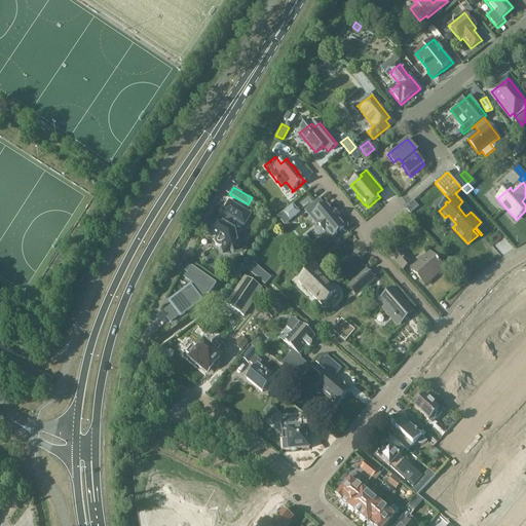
[(310,208),(315,214),(314,215),(321,223),(318,224),(325,231),(326,229),(332,237),(333,237),(344,228),(338,220),(339,219),(334,212),(332,213),(326,205),(325,207),(320,200),(310,208)]
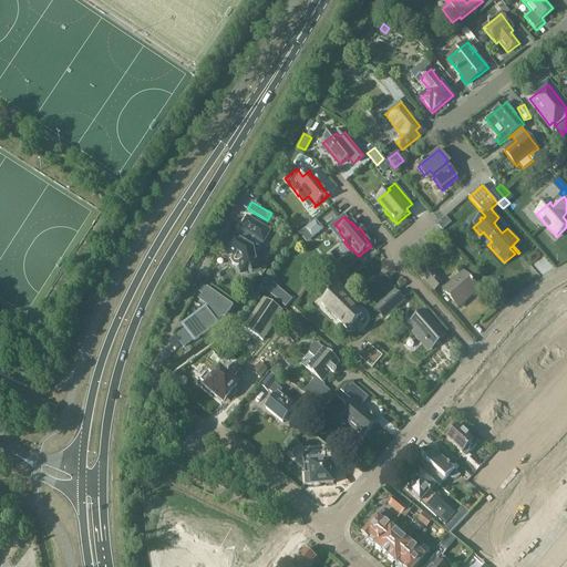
[(236,236),(226,251),(233,256),(232,258),(232,261),(233,264),(235,266),(237,266),(239,266),(241,274),(260,270),(256,253),(258,253),(271,232),(270,232),(264,227),(247,217),(240,228),(241,229),(237,236),(236,236)]
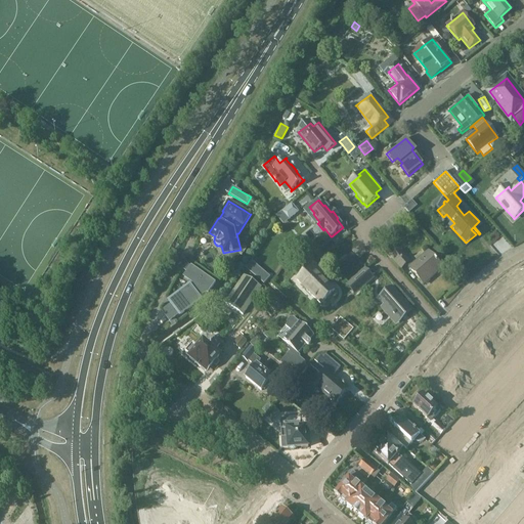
[(408,211),(417,206),(413,201),(405,205),(408,211)]
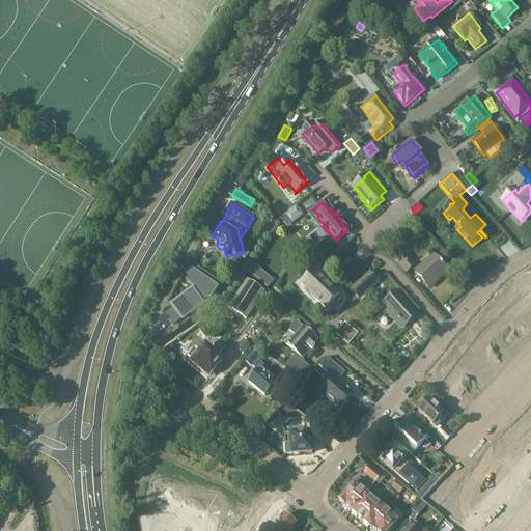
[(296,206),(285,215),(292,224),(303,216),(296,206)]
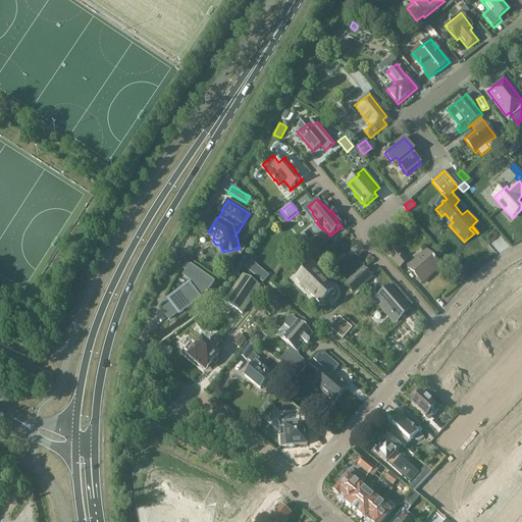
[(393,253),(378,238),(374,242),(388,257),(393,253)]
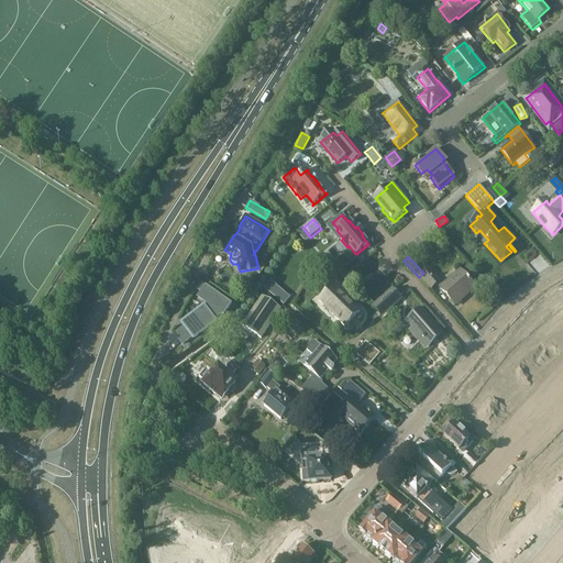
[(431,289),(437,285),(440,288),(455,306),(475,288),(460,272),(443,286),(440,282),(441,280),(430,268),(420,277),(431,289)]
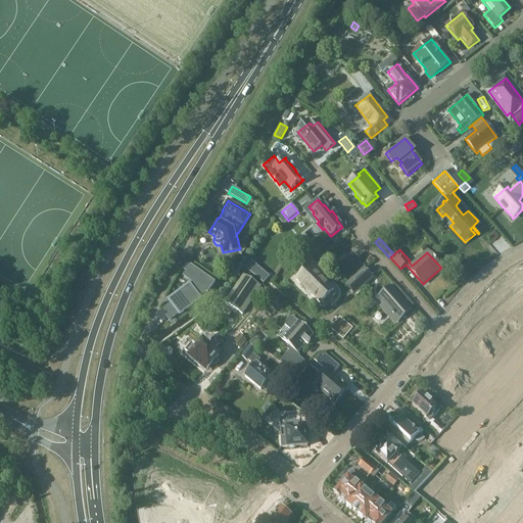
[(245,268),(264,283),(270,276),(251,259),(245,268)]
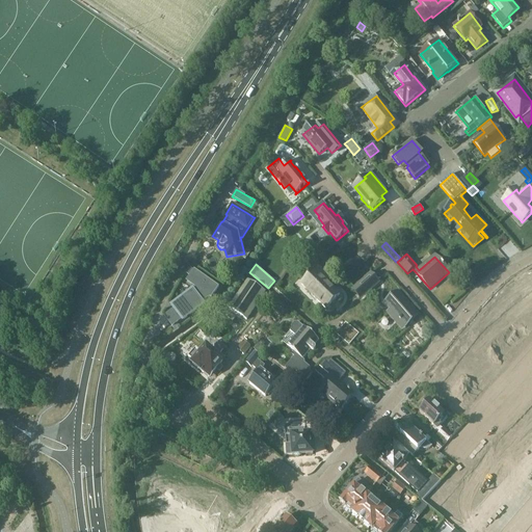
[(171,310),(163,316),(171,326),(179,321),(180,322),(204,304),(202,302),(208,297),(210,299),(218,287),(193,269),(185,281),(195,288),(168,307),(171,310)]
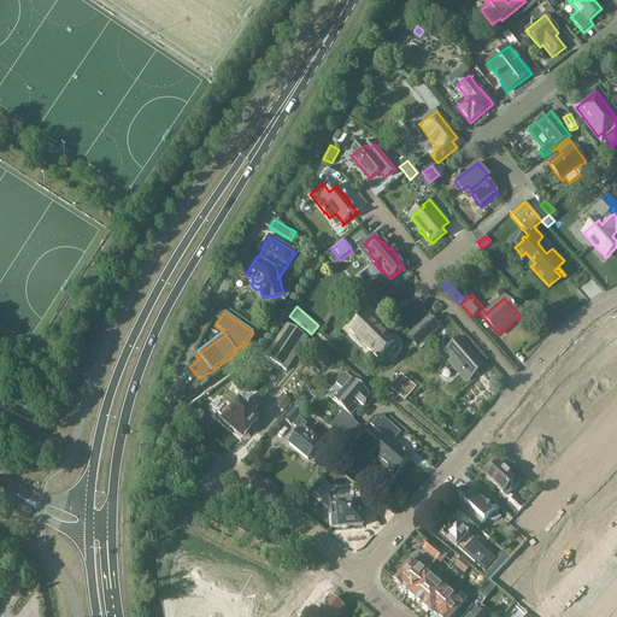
[(378,358),(394,342),(366,313),(350,330),(378,358)]
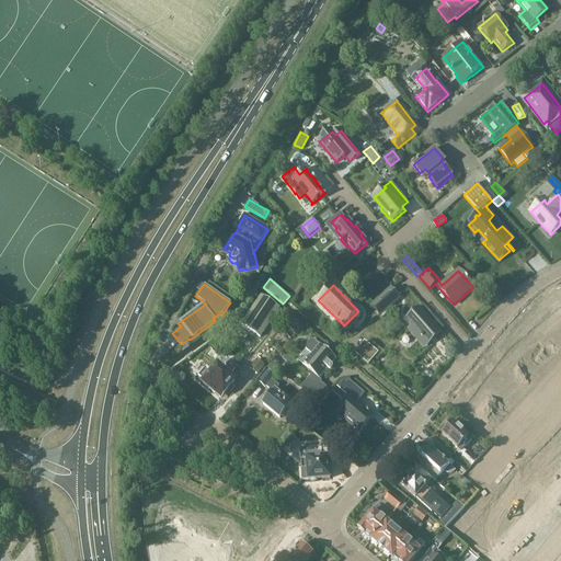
[(399,298),(391,289),(375,304),(382,312),(399,298)]
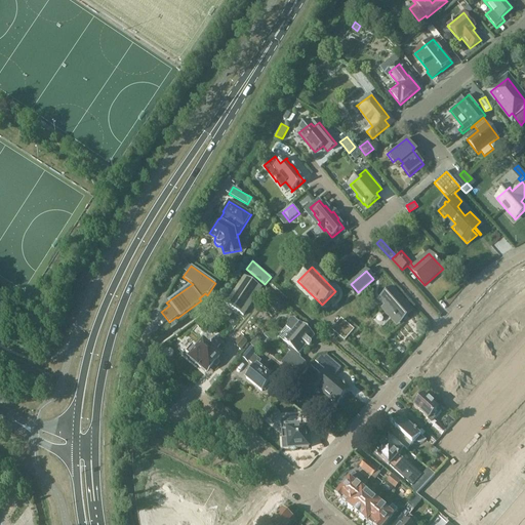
[(244,316),(265,285),(246,273),(226,304),(244,316)]
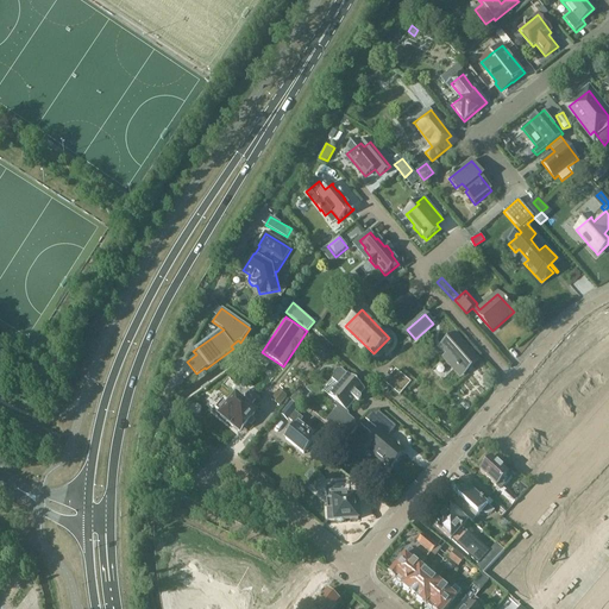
[(449,355),(451,357),(458,365),(457,366),(459,369),(463,365),(468,371),(469,371),(469,370),(477,363),(477,364),(478,363),(471,355),(462,344),(454,336),(453,336),(453,337),(443,346),(441,346),(449,355)]
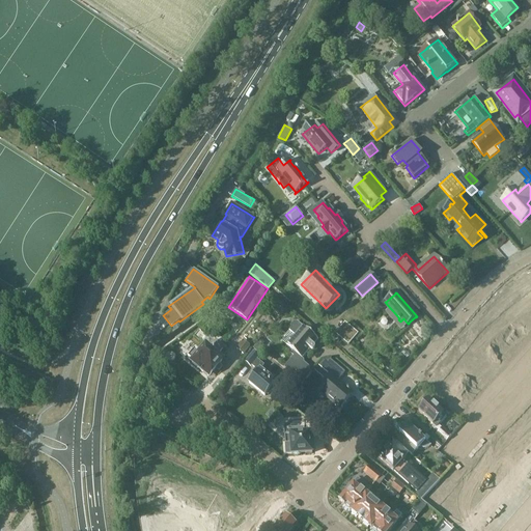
[(530,301),(527,296),(516,304),(530,322),(530,301)]
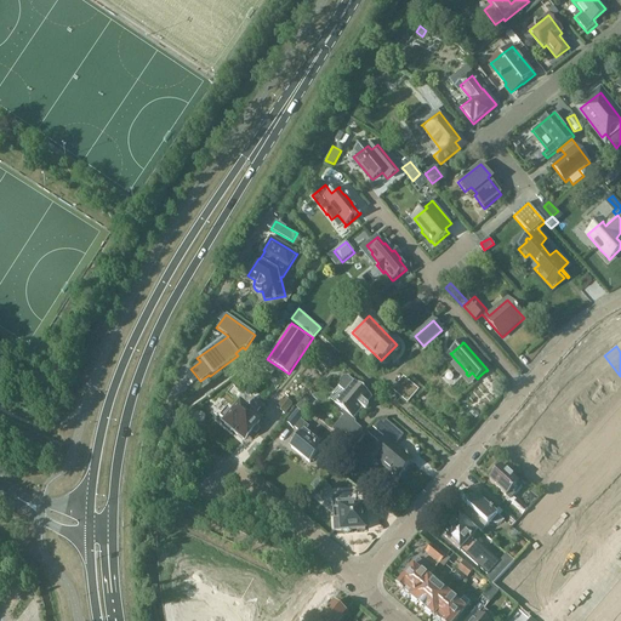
[(368,409),(368,408),(366,405),(364,403),(370,397),(348,376),(345,377),(341,381),(341,385),(329,399),(346,414),(331,431),(353,450),(364,438),(349,425),(364,410),(365,410),(366,410),(368,409)]
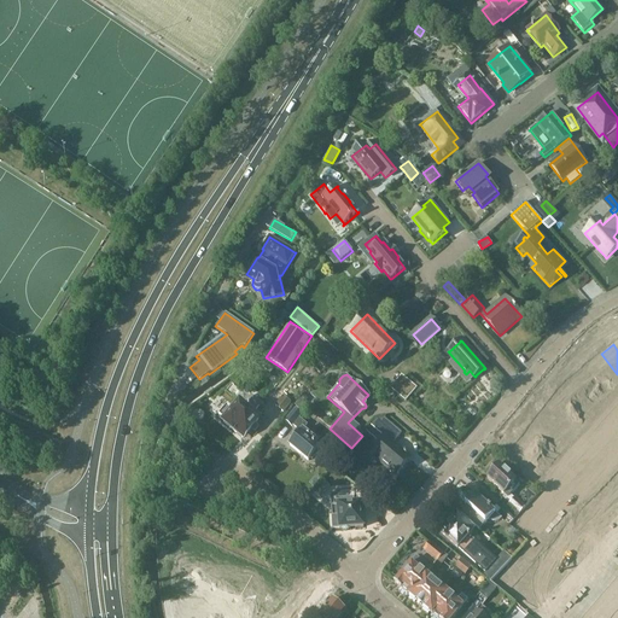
[(406,403),(418,390),(402,375),(390,390),(406,403)]
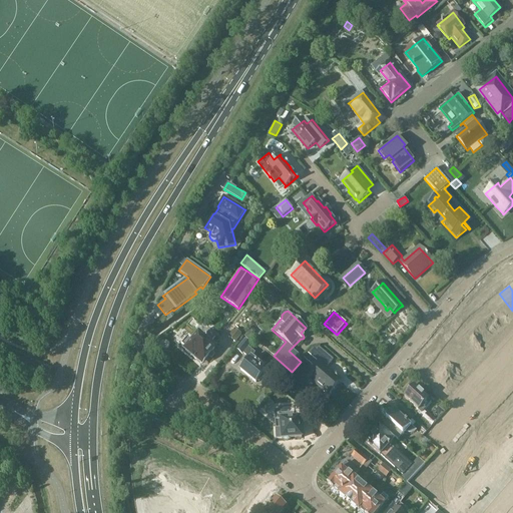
[(465,325),(457,334),(474,350),(482,341),(484,342),(488,338),(480,330),(476,335),(465,325)]
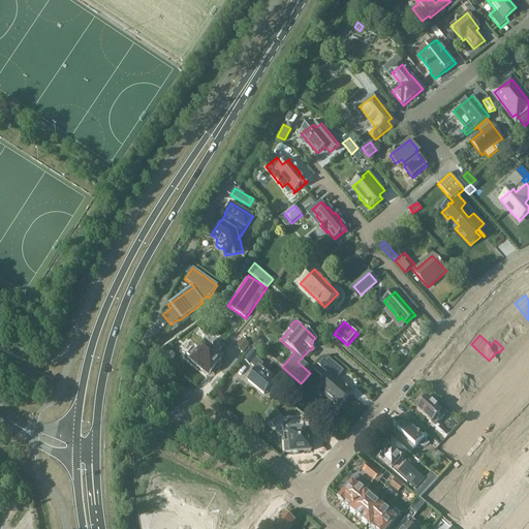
[(243,353),(249,345),(243,339),(236,347),(243,353)]
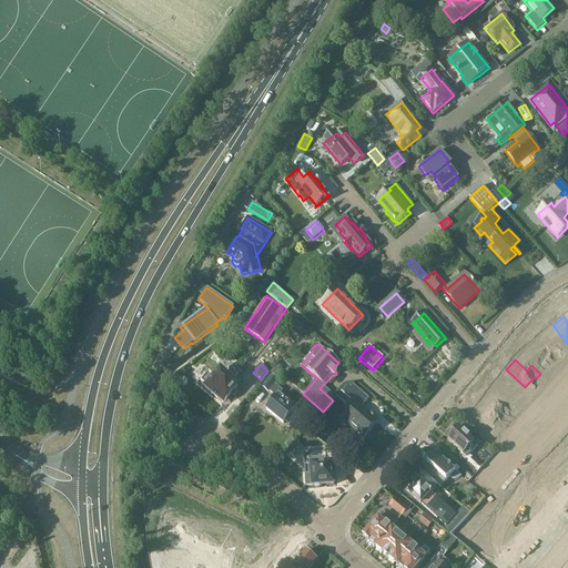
[(239,393),(234,389),(237,385),(232,381),(239,374),(232,368),(225,375),(220,371),(214,378),(209,374),(202,383),(206,386),(205,388),(214,396),(216,393),(225,401),(230,395),(234,398),(239,393)]
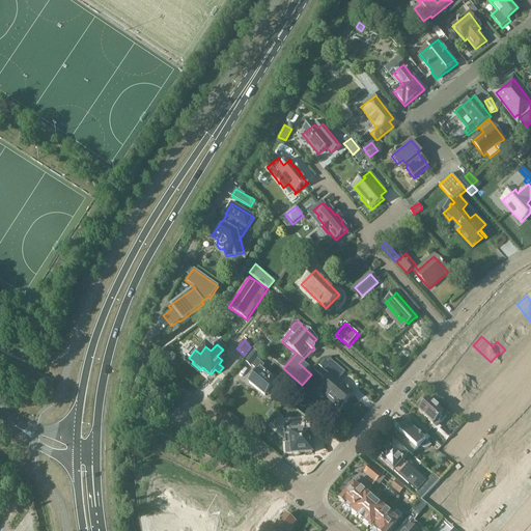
[(473,345),(464,356),(476,365),(472,370),(480,378),(485,372),(483,371),(491,362),(473,345)]
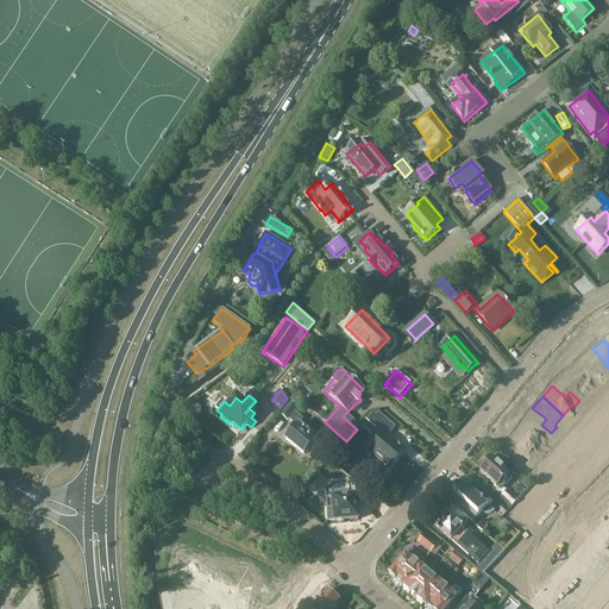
[(312,445),(314,441),(311,438),(314,433),(300,421),(302,419),(294,412),(296,409),(290,405),(282,415),(288,419),(289,418),(294,421),(287,431),(290,433),(286,439),(303,454),(307,451),(308,452),(313,446),(312,445)]
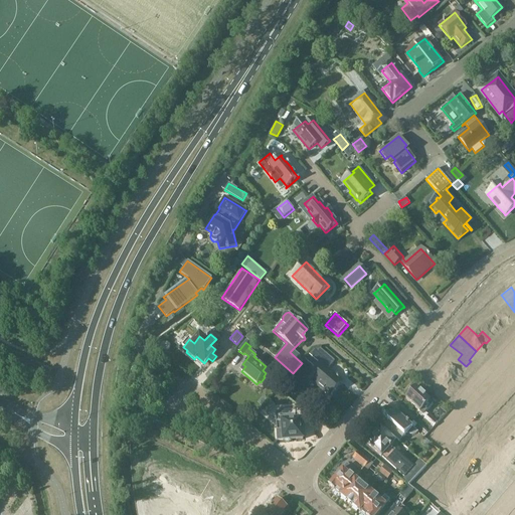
[(329,397),(340,385),(340,383),(326,371),(334,363),(320,350),(312,351),(308,355),(317,364),(312,369),(313,374),(316,376),(311,381),(329,397)]
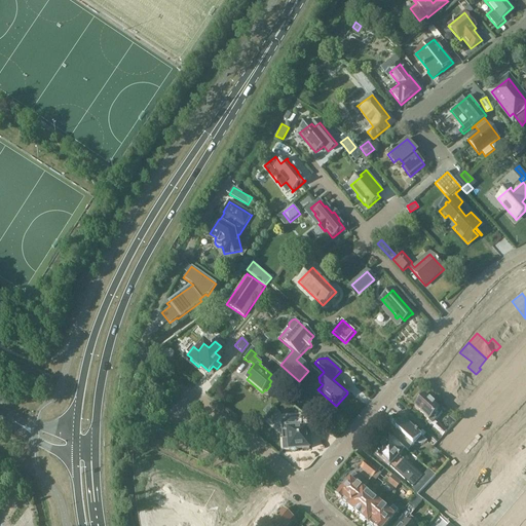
[(451,366),(443,375),(460,391),(468,382),(471,383),(475,379),(466,371),(462,376),(451,366)]
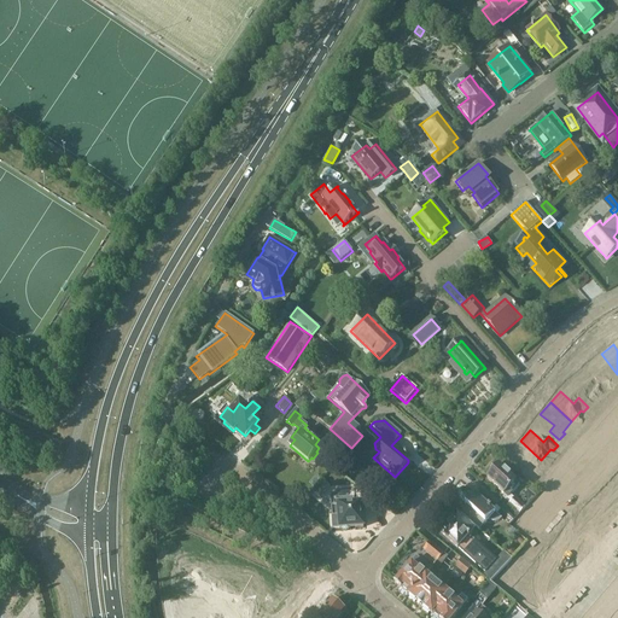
[(520,441),(509,453),(524,464),(519,470),(529,478),(535,472),(532,471),(541,460),(520,441)]
